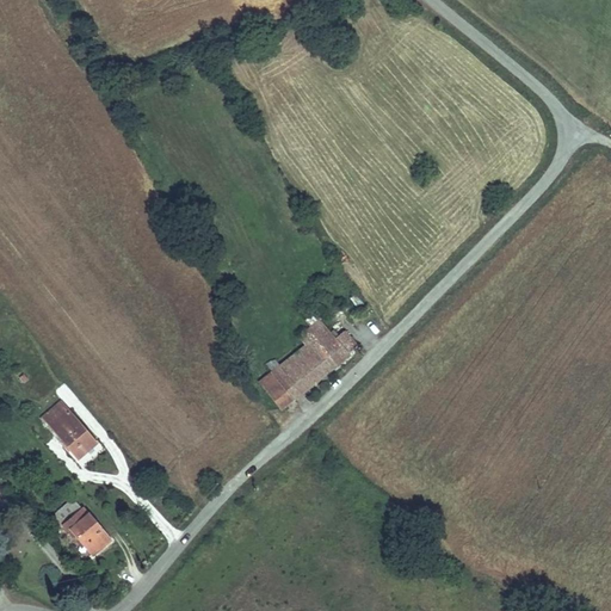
[(259,383),(281,411),(358,347),(345,331),(337,338),(322,320),(300,338),(306,346),(259,383)]
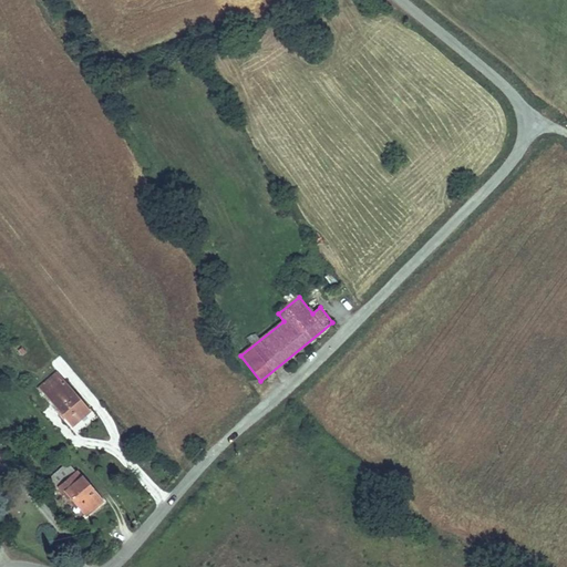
[(41,388),(73,425),(90,411),(58,373),(41,388)]
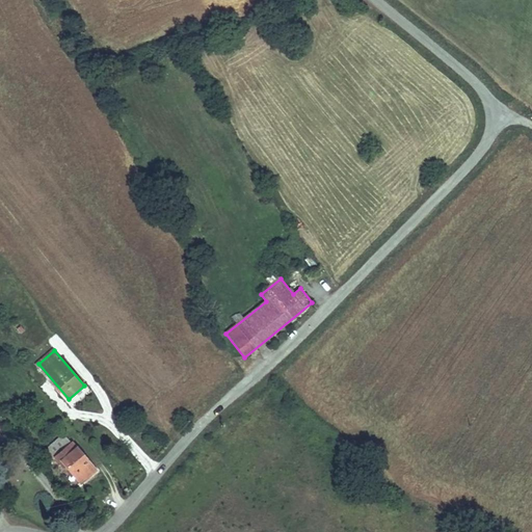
[(46,381),(41,387),(51,399),(57,394),(46,381)]
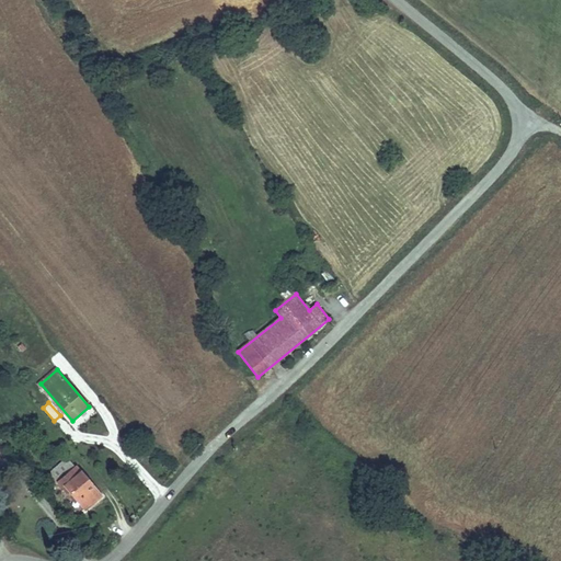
[(86,508),(102,495),(77,465),(75,467),(68,458),(50,472),(70,495),(72,493),(86,508)]
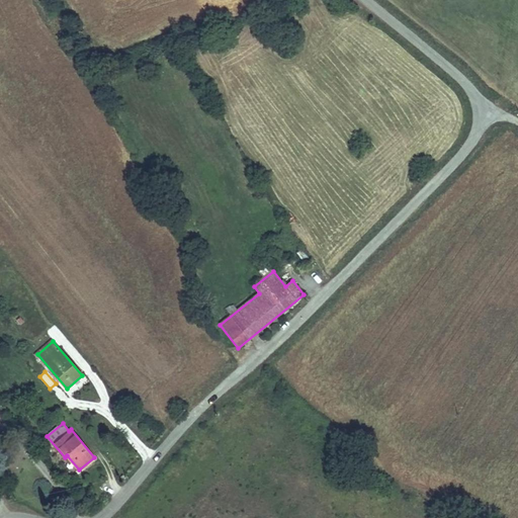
[(79,469),(67,455),(65,457),(77,471),(79,469)]
